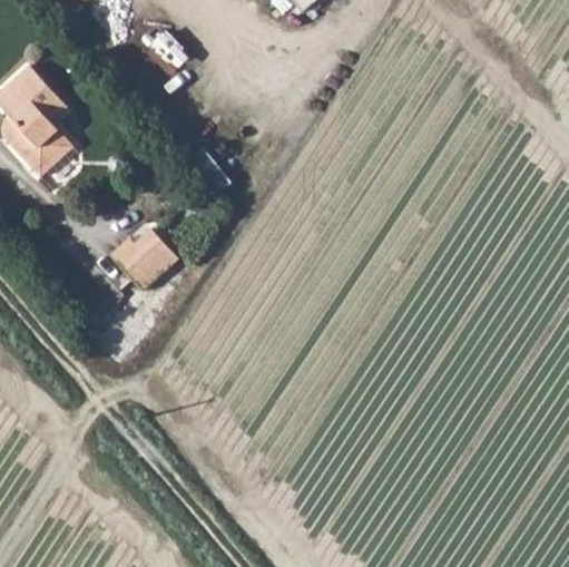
[(300,0),(315,17),(320,12),(334,0),(300,0)]
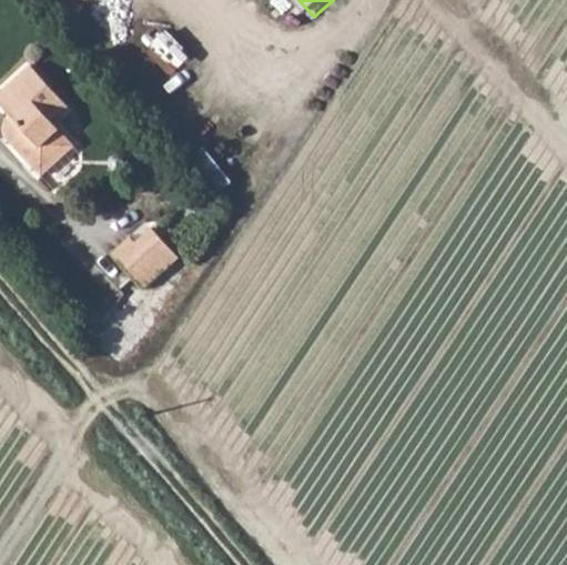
[(0,130),(39,177),(73,148),(49,120),(64,107),(29,64),(1,88),(0,94),(0,101),(9,111),(0,119),(0,130)]
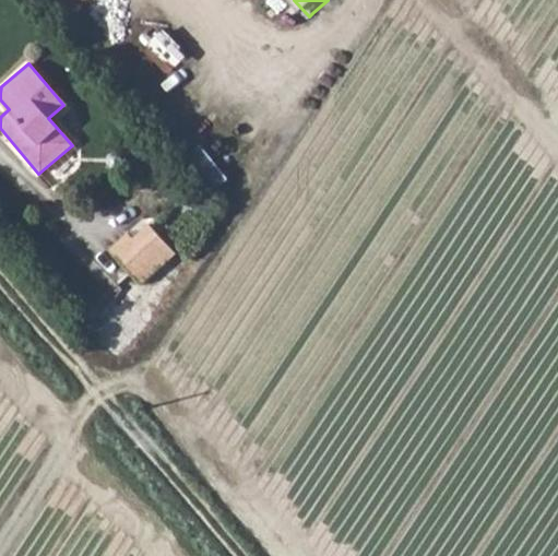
[(75,146),(44,172),(54,186),(86,161),(75,146)]
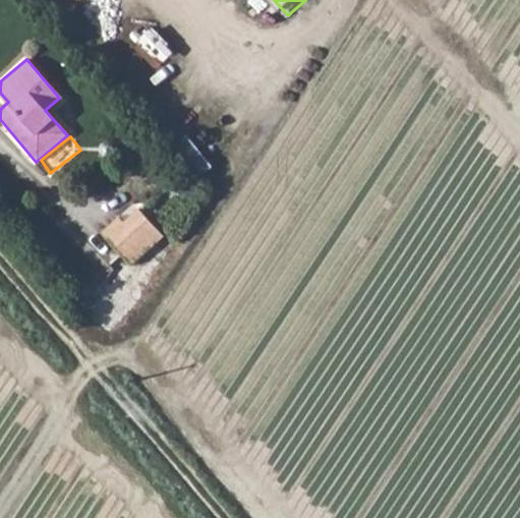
[(123,214),(99,232),(129,267),(164,236),(140,209),(128,219),(123,214)]
